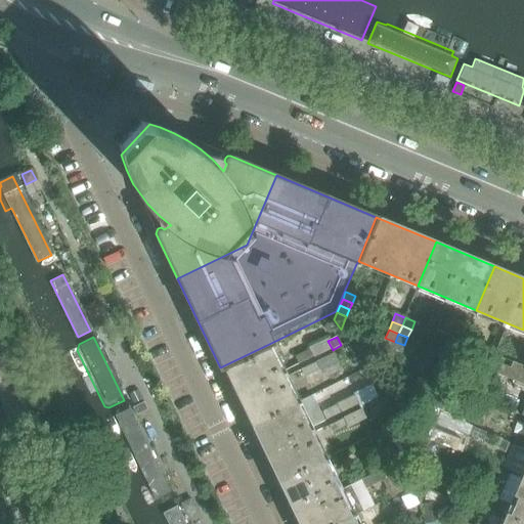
[(385,338),(382,346),(392,350),(395,342),(385,338)]
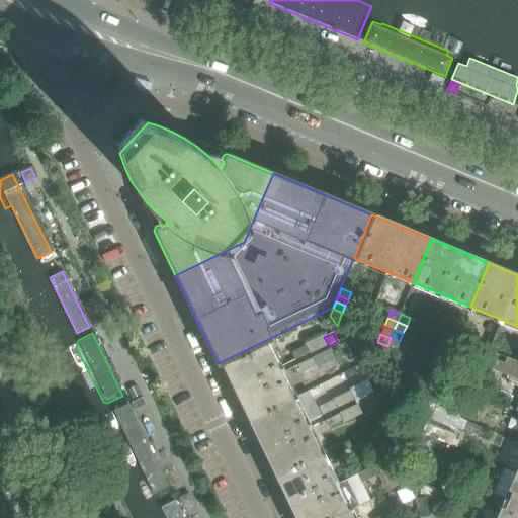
[(451,353),(458,337),(450,334),(447,340),(436,336),(428,353),(438,357),(441,349),(451,353)]
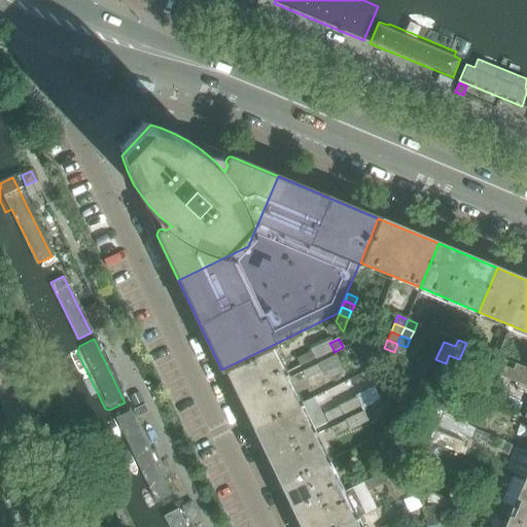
[(328,342),(322,344),(327,354),(332,351),(328,342)]
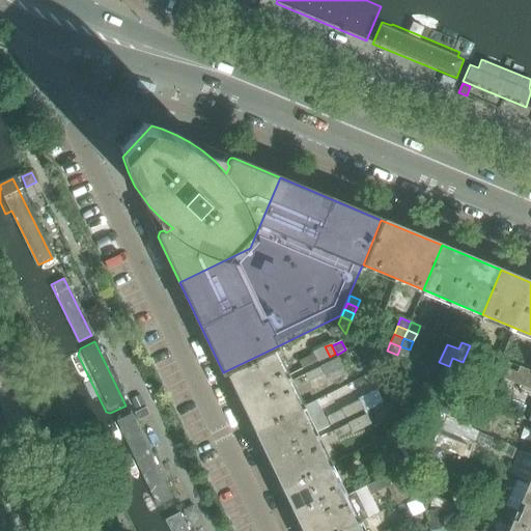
[(470,345),(463,362),(470,365),(474,356),(477,348),(477,347),(470,345)]
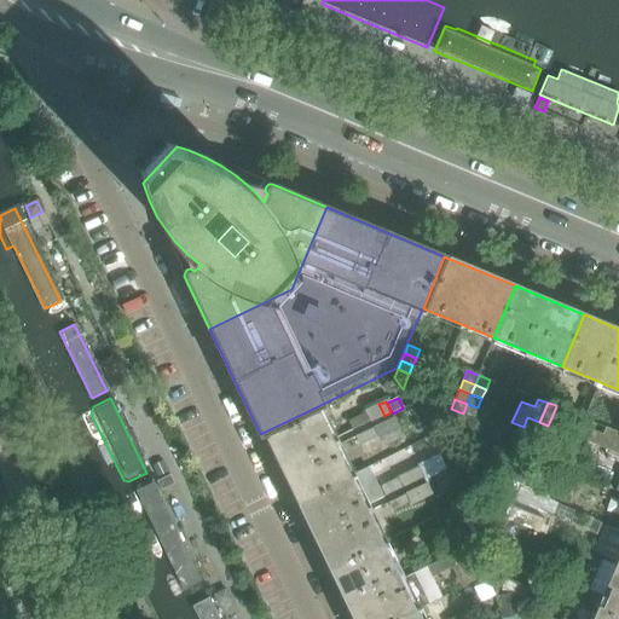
[(379,404),(371,408),(377,420),(385,416),(379,404)]
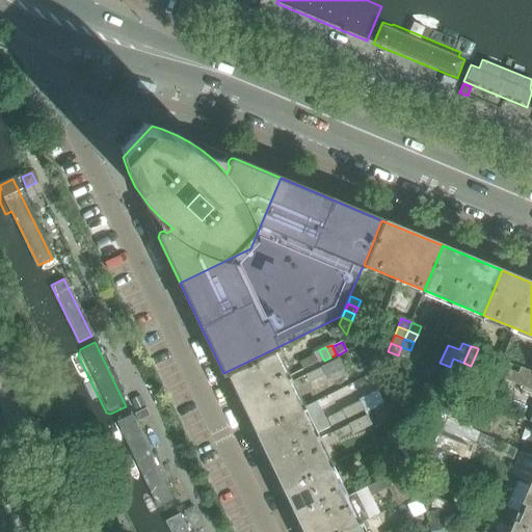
[(401,347),(398,355),(407,358),(410,350),(401,347)]
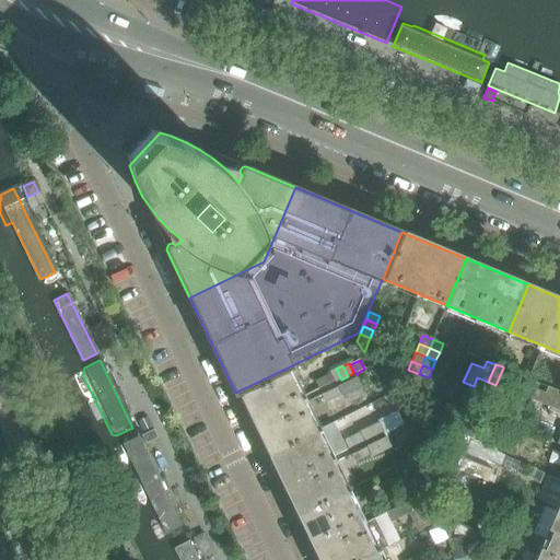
[(317,430),(288,368),(235,393),(236,394),(241,392),(270,453),(317,430)]
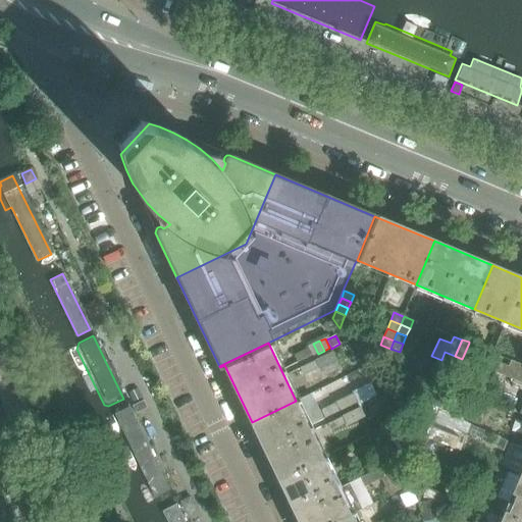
[(313,344),(307,347),(308,349),(312,356),(318,354),(313,344)]
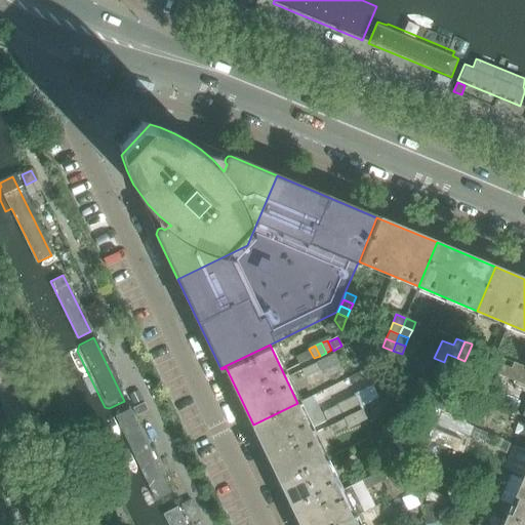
[(310,351),(294,358),(299,365),(314,358),(310,351)]
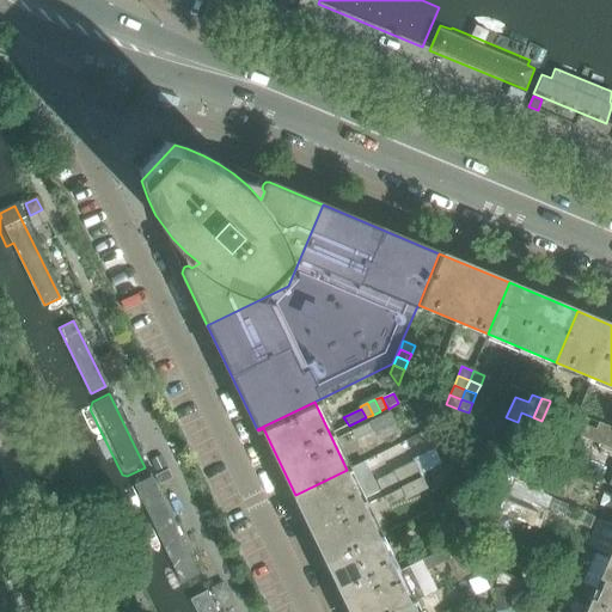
[(546,410),(542,421),(550,424),(555,414),(546,410)]
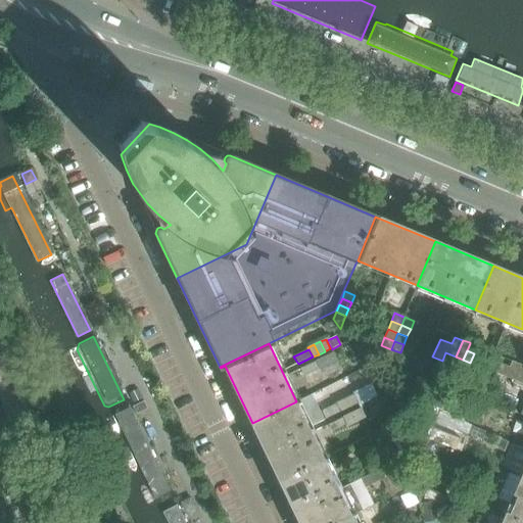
[(333,352),(327,355),(331,365),(337,362),(333,352)]
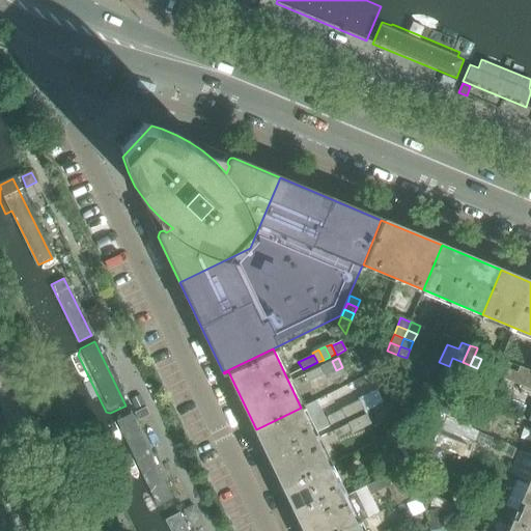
[(481,359),(477,368),(485,371),(490,362),(481,359)]
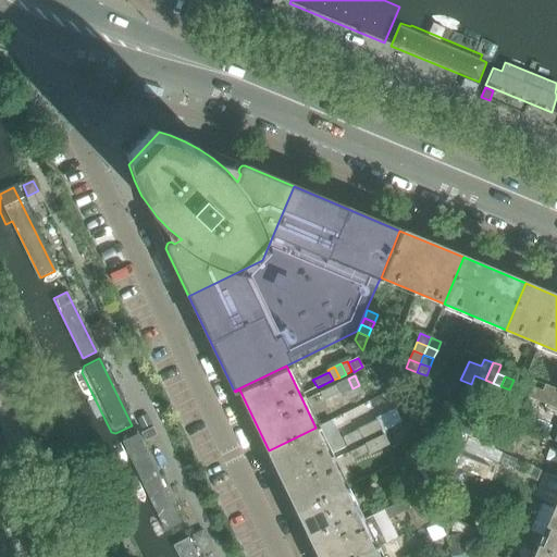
[(348,379),(342,382),(346,392),(353,388),(348,379)]
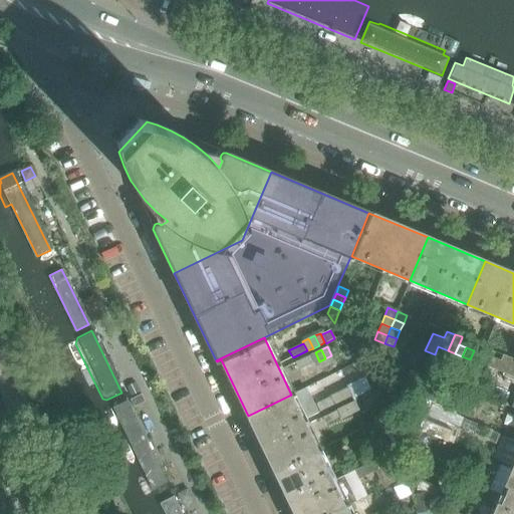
[(474,350),(470,359),(477,362),(481,353),(474,350)]
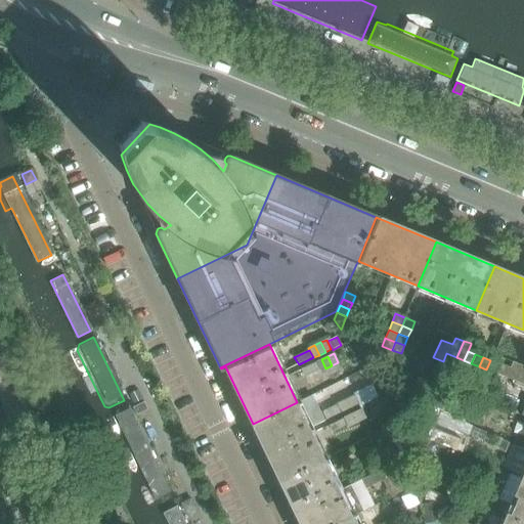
[(321,359),(315,362),(319,370),(319,372),(325,368),(321,359)]
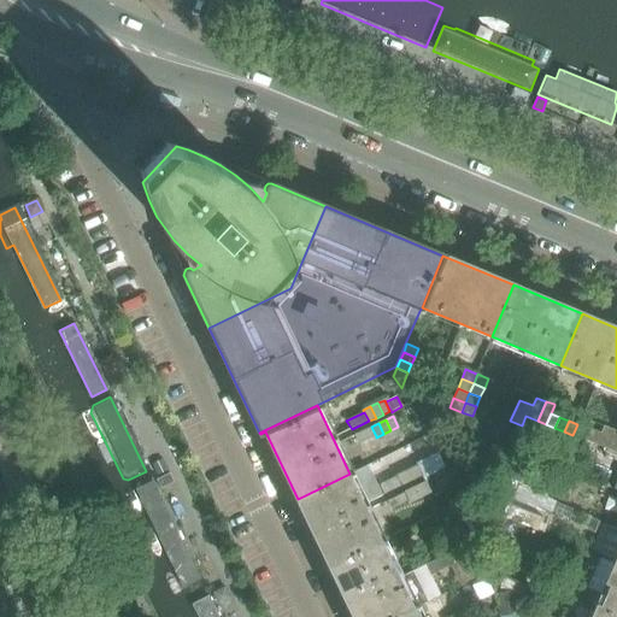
[(577,424),(573,435),(580,439),(585,427),(577,424)]
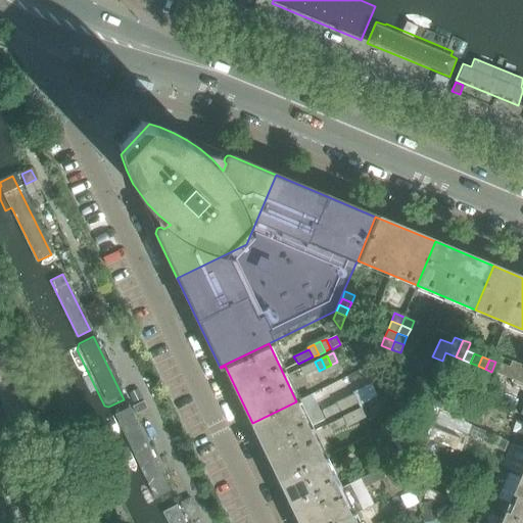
[(315,362),(299,369),(303,377),(319,370),(315,362)]
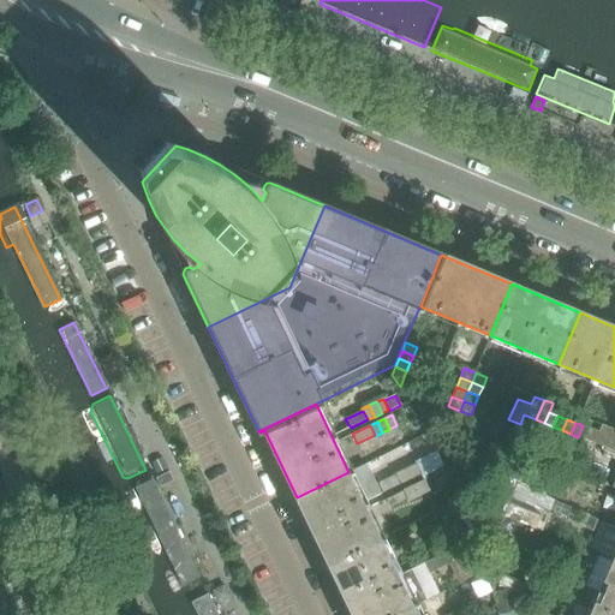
[(583,425),(578,437),(586,441),(591,429),(583,425)]
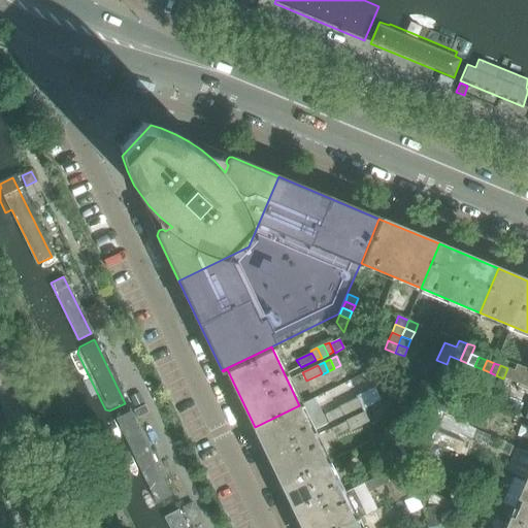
[(514,371),(509,381),(519,385),(526,369),(517,365),(514,371)]
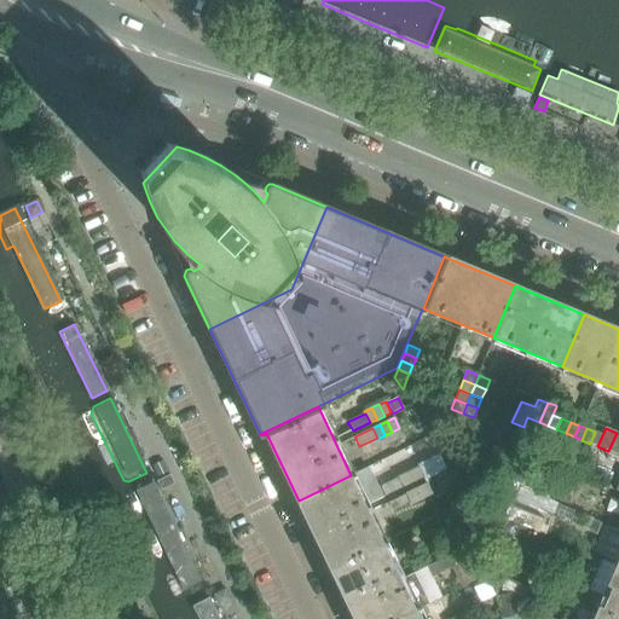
[(595,432),(590,444),(597,446),(602,435),(595,432)]
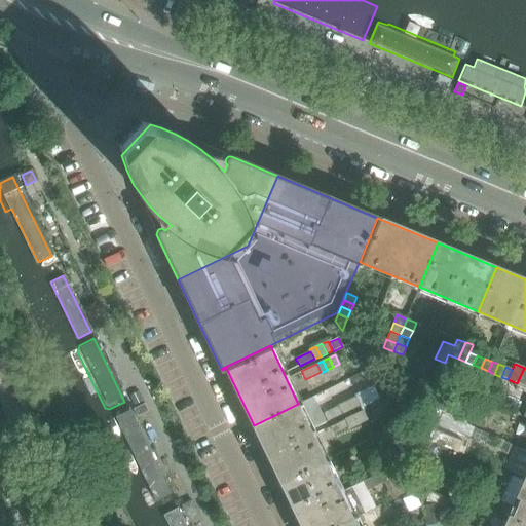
[(525,368),(524,368),(517,383),(524,386),(525,380),(525,368)]
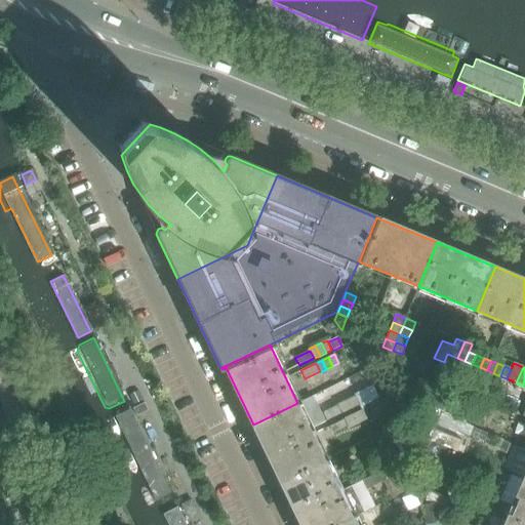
[(470,385),(475,372),(468,369),(462,381),(470,385)]
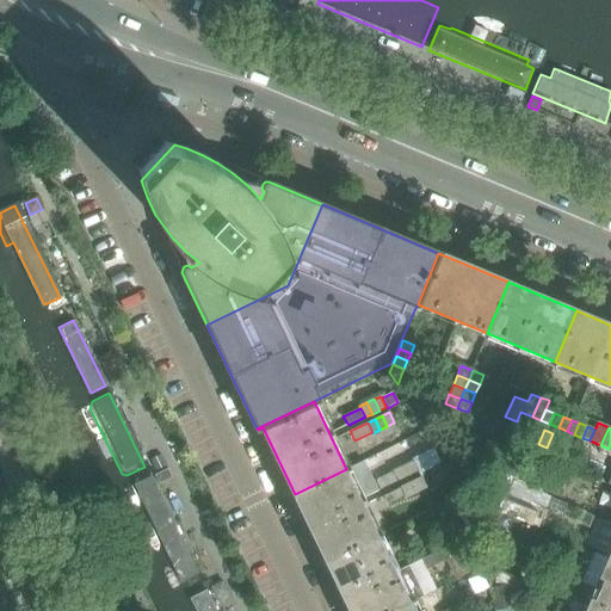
[(538,477),(544,461),(525,454),(526,450),(511,443),(498,473),(514,479),(513,483),(547,497),(539,481),(517,473),(519,469),(538,477)]
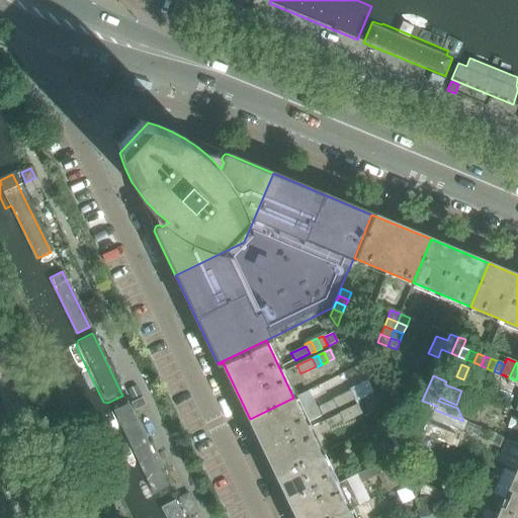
[(350,391),(344,394),(348,403),(354,400),(350,391)]
